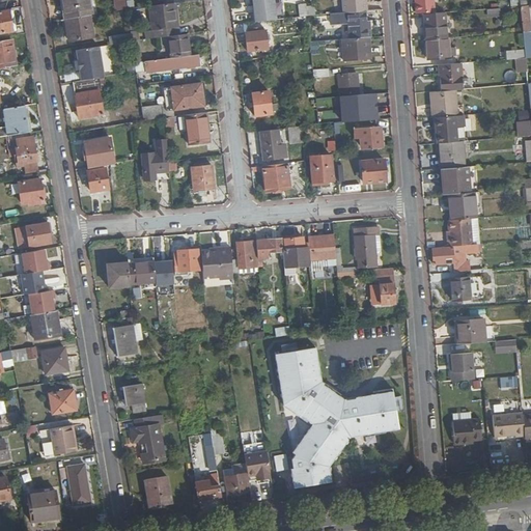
[(64,0),(67,18),(91,14),(89,0),(64,0)]
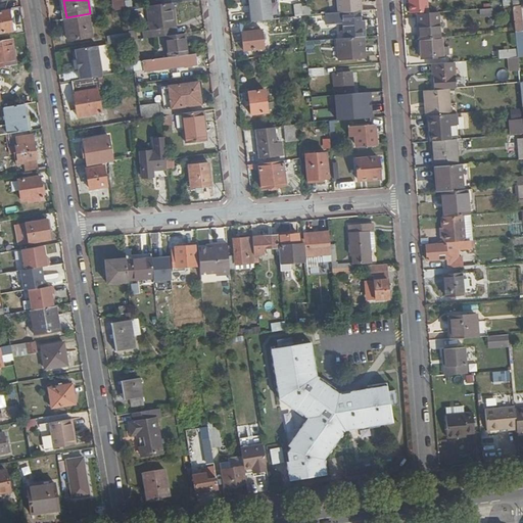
[(112,0),(114,10),(126,8),(124,0),(112,0)]
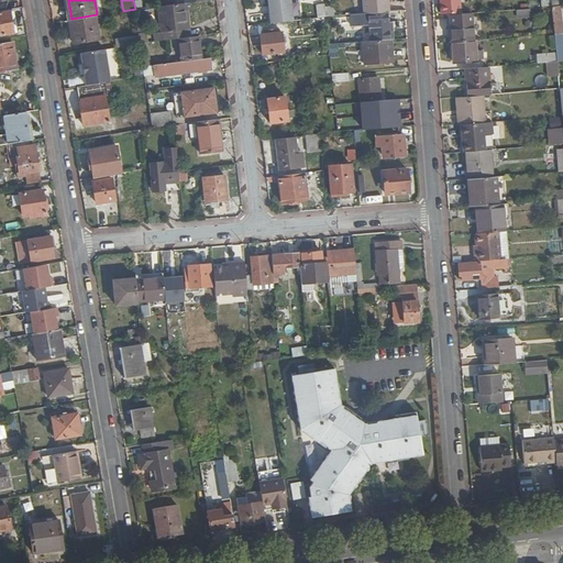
[(268,0),(272,23),(294,21),(290,0),(268,0)]
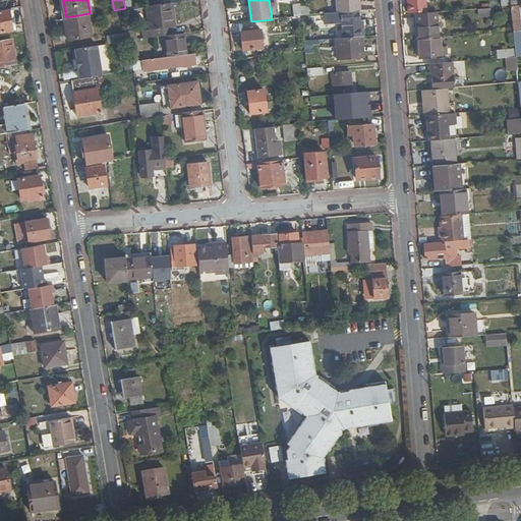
[(364,0),(363,0),(338,0),(339,12),(359,11),(362,11),(361,0),(364,0)]
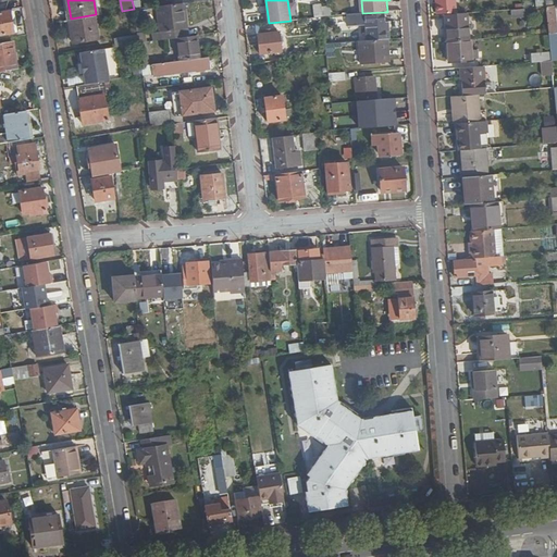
[(456,13),(454,0),(436,0),(438,14),(456,13)]
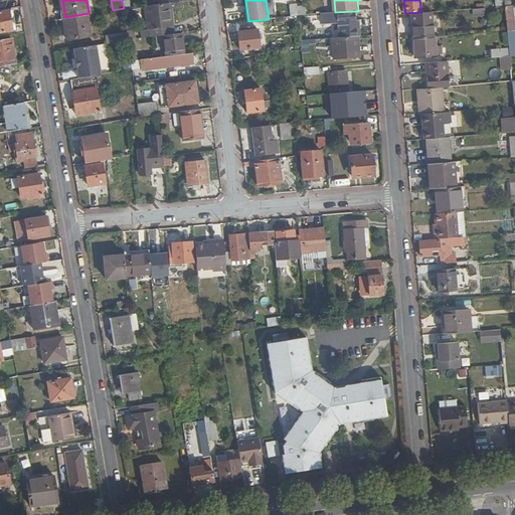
[(171,3),(170,3),(144,6),(147,31),(140,32),(141,39),(163,35),(175,34),(171,3)]
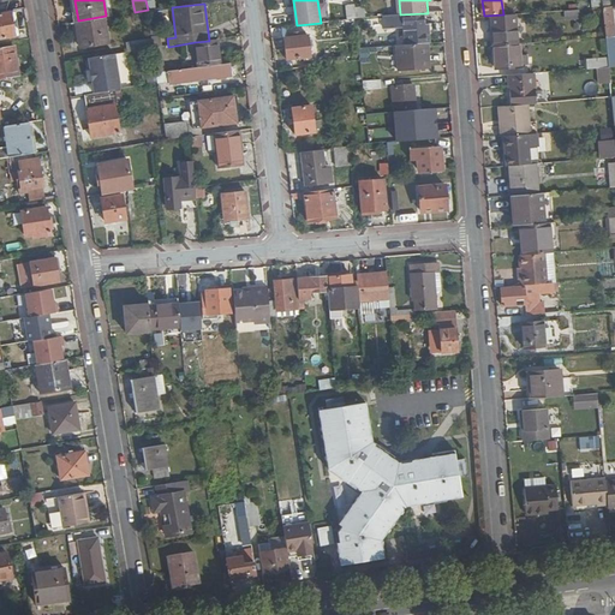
[(614,37),(614,6),(604,9),(607,39),(614,37)]
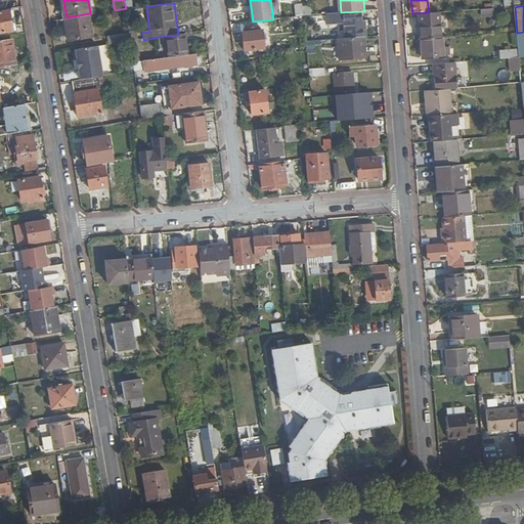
[(311,6),(303,7),(304,15),(312,14),(311,6)]
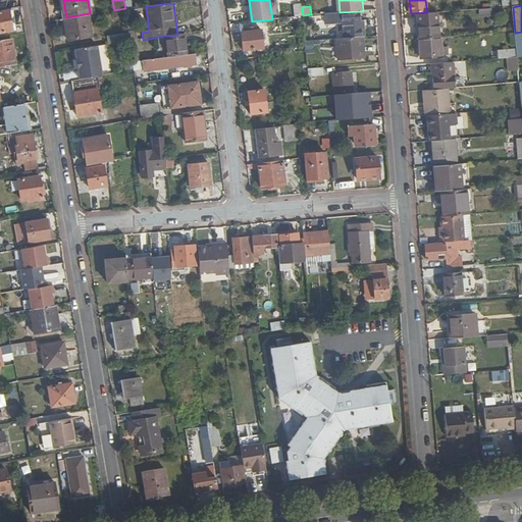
[(478,17),(491,15),(490,8),(478,9),(478,17)]
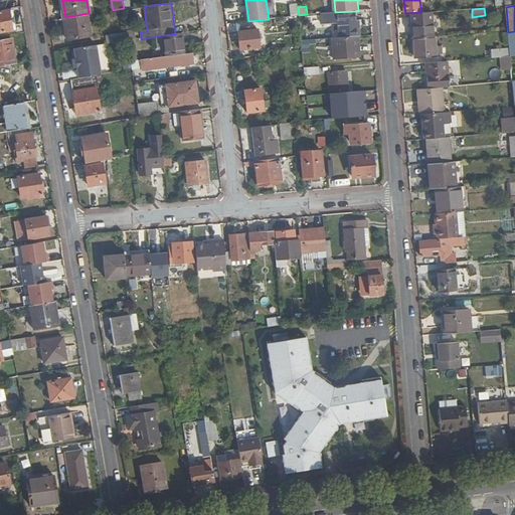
[(0,32),(11,31),(8,11),(0,12),(0,32)]
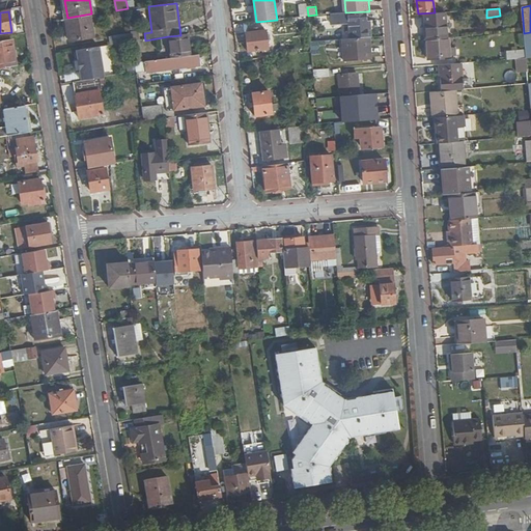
[(366,11),(345,12),(331,14),(333,27),(348,26),(367,25),(367,21),(366,11)]
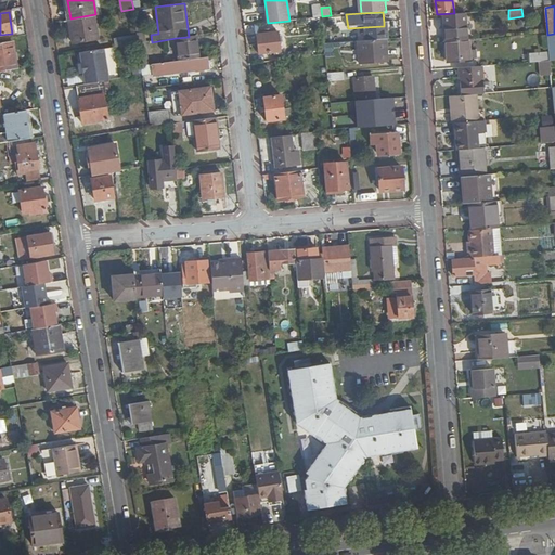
[(444,15),(447,41),(448,41),(468,40),(465,13),(444,15)]
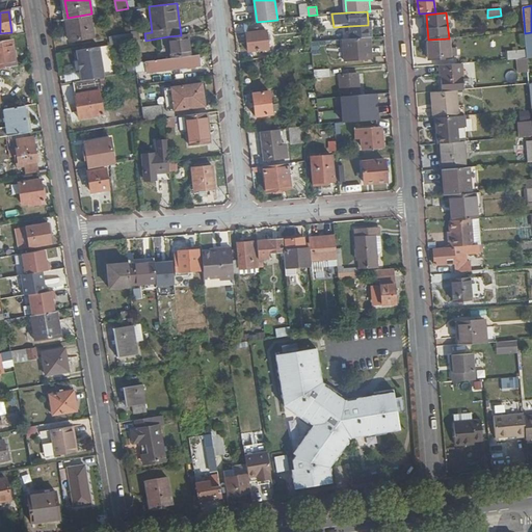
[(90,17),(67,20),(70,42),(94,37),(90,17)]
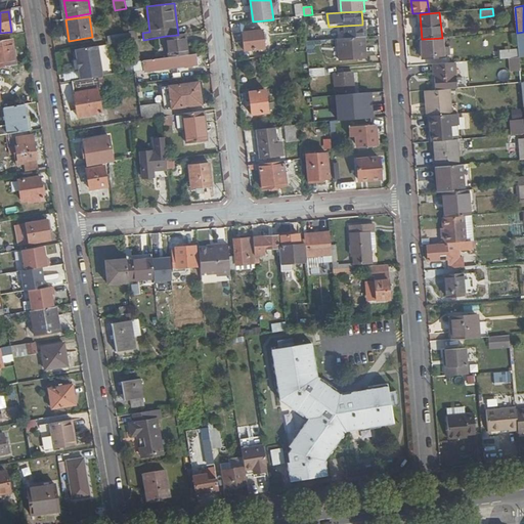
[(363,37),(366,36),(366,25),(362,25),(344,26),(345,38),(363,37)]
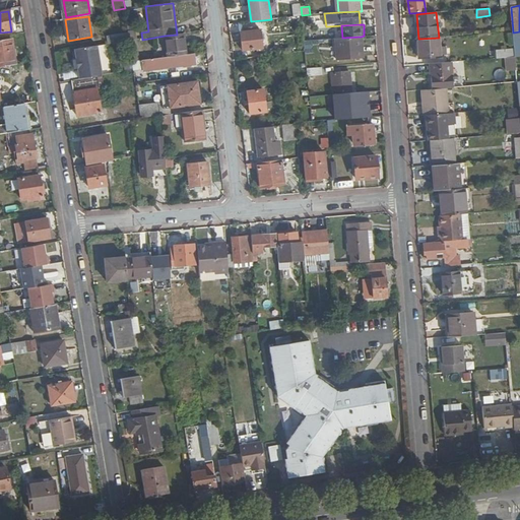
[(243,51),(263,48),(261,29),(241,33),(243,51)]
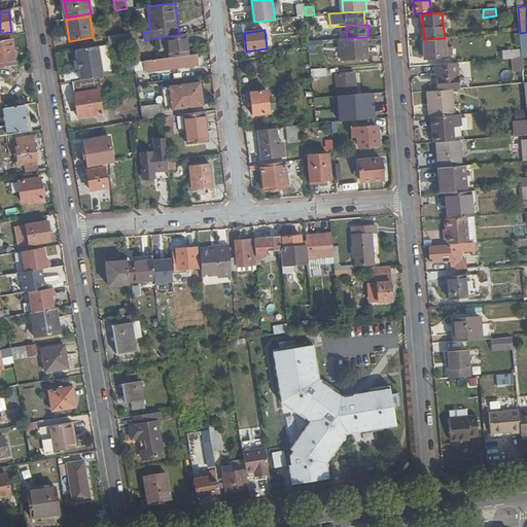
[(504,51),(505,60),(523,59),(520,33),(513,33),(514,50),(504,51)]
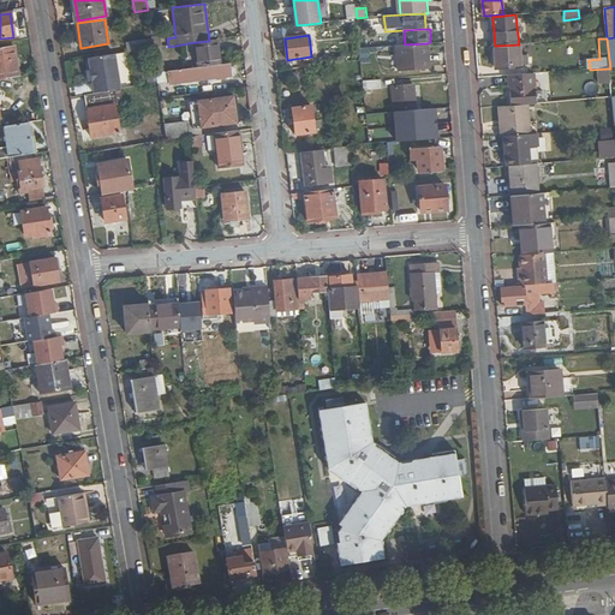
[(153,49),(151,40),(126,43),(127,53),(153,49)]
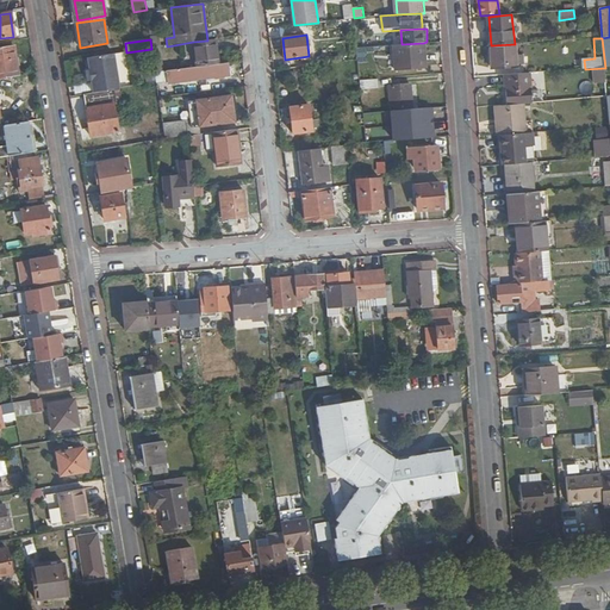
[(219,64),(216,39),(207,41),(193,42),(197,67),(219,64)]
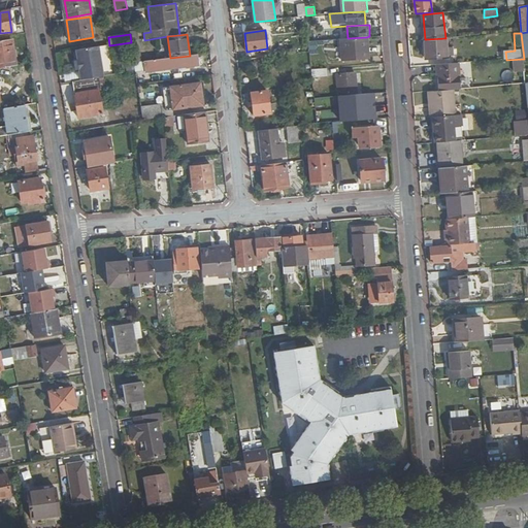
[(367,56),(366,37),(348,38),(347,38),(349,57),(367,56)]
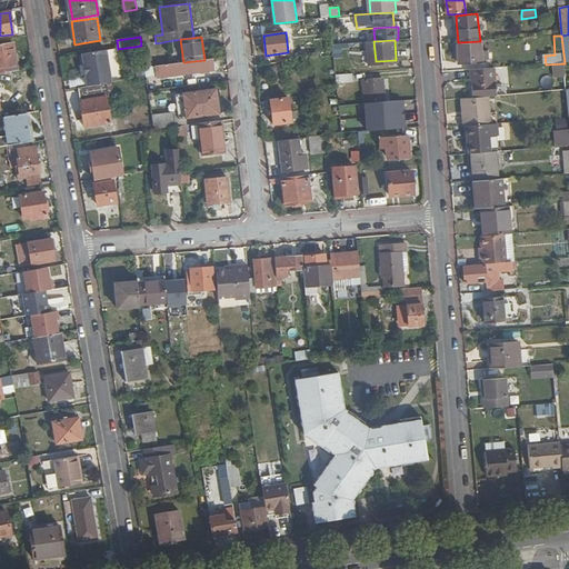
[(486,62),(483,41),(480,41),(459,42),(461,65),(486,62)]
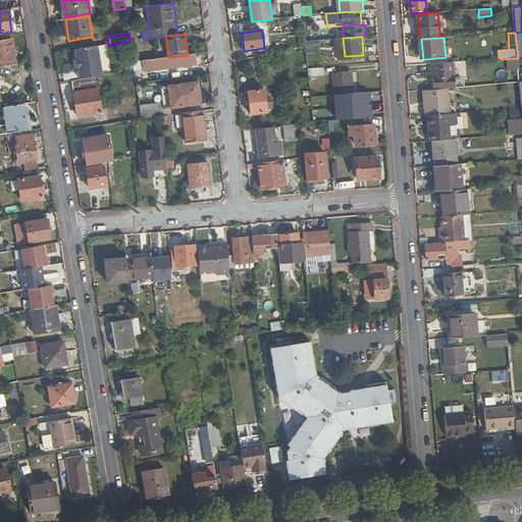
[(0,67),(15,65),(11,39),(0,40),(0,67)]
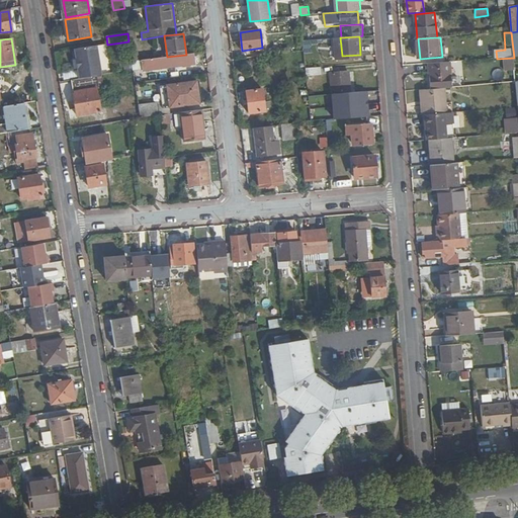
[(79,79),(95,77),(102,75),(97,46),(75,50),(78,70),(79,79)]
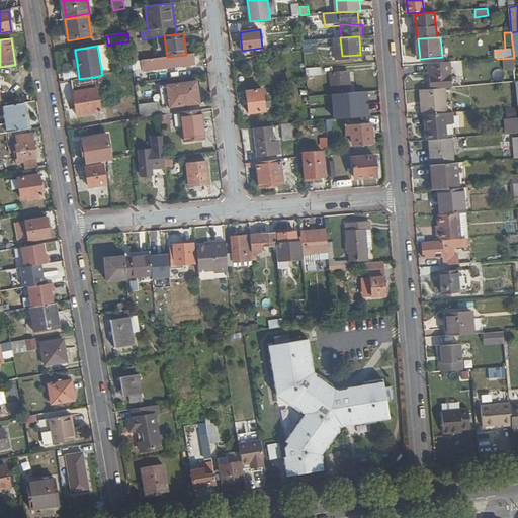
[(134,71),(134,73),(178,66),(178,69),(182,69),(181,66),(196,64),(194,54),(186,55),(167,57),(132,62),(134,71)]
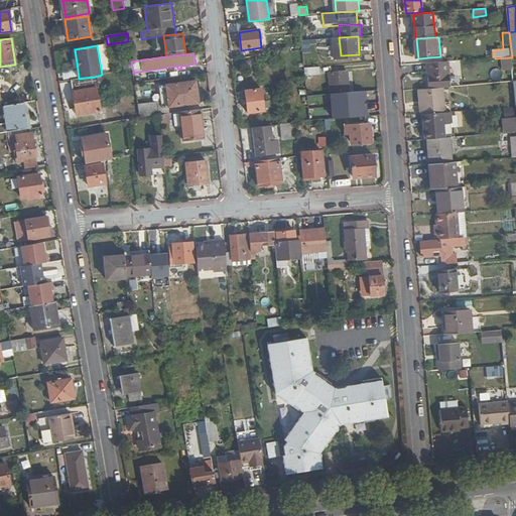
[(429,91),(447,89),(450,89),(448,62),(428,63),(429,91)]
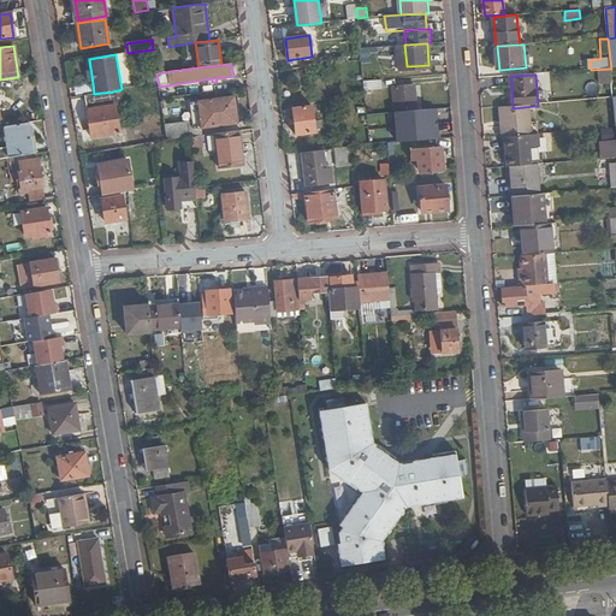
[(363,83),(365,94),(381,93),(380,82),(363,83)]
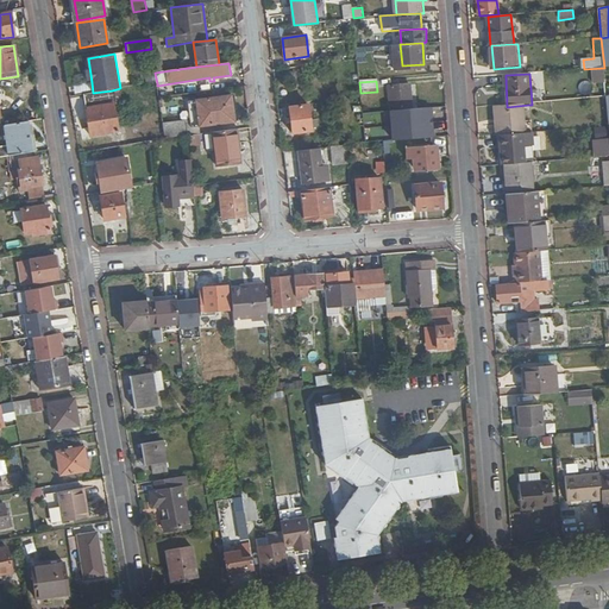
[(391,108),(412,107),(409,85),(389,86),(391,108)]
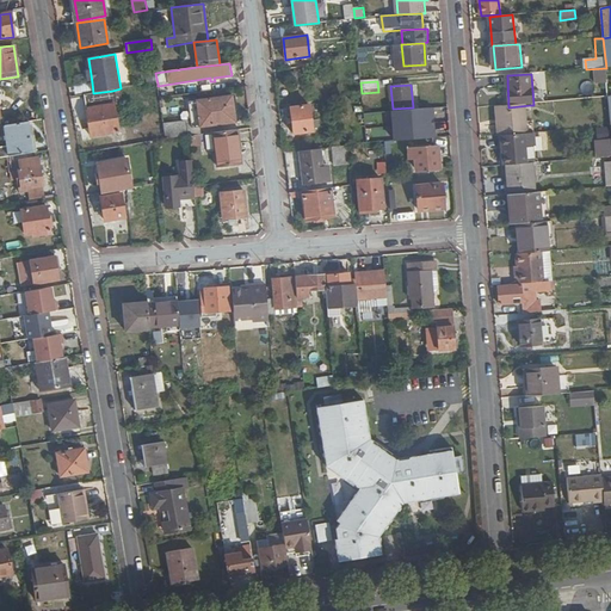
[(93,93),(85,94),(91,137),(119,133),(112,91),(93,93)]
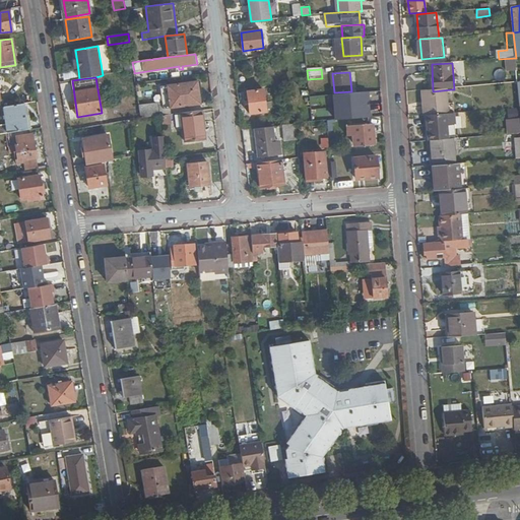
[(163,116),(171,115),(172,115),(172,109),(201,104),(198,81),(169,85),(159,86),(161,105),(163,111),(163,116)]
